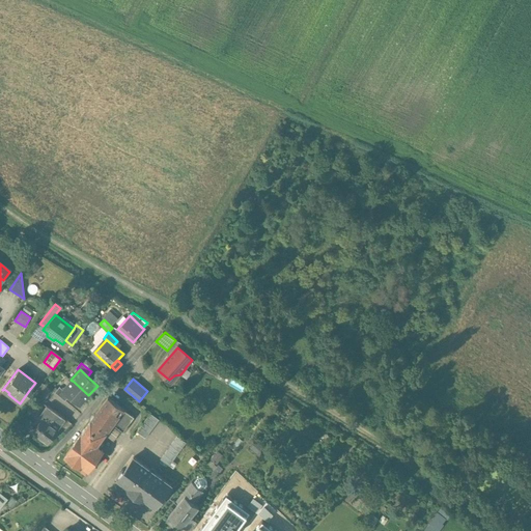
[(35,383),(30,389),(35,393),(43,383),(37,380),(35,383)]
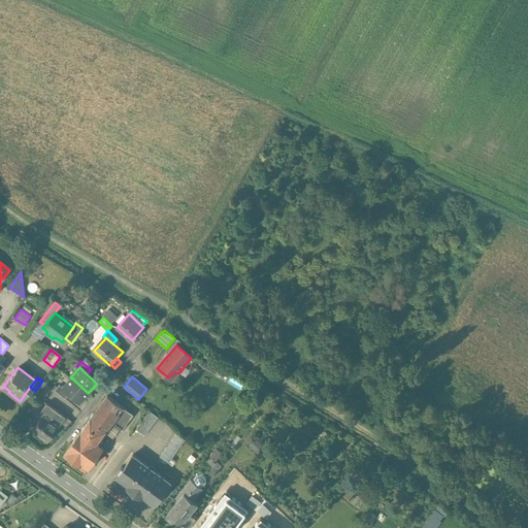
[(88,393),(72,378),(71,378),(63,388),(63,389),(69,394),(79,403),(88,393)]
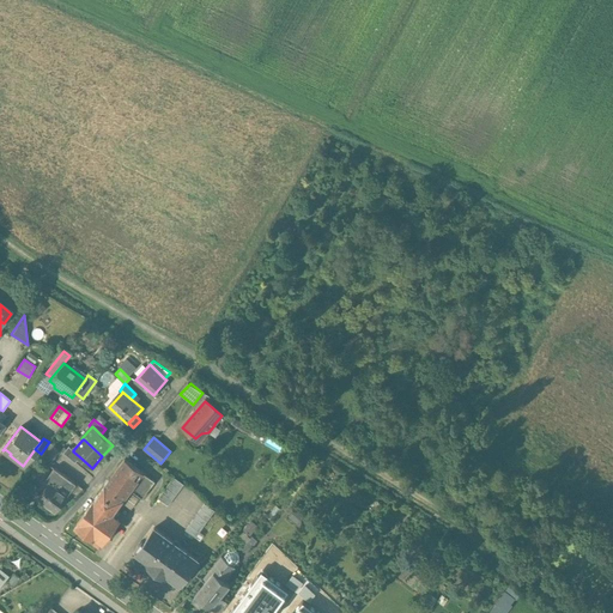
[(60,450),(50,442),(49,442),(41,454),(38,457),(49,466),(60,450)]
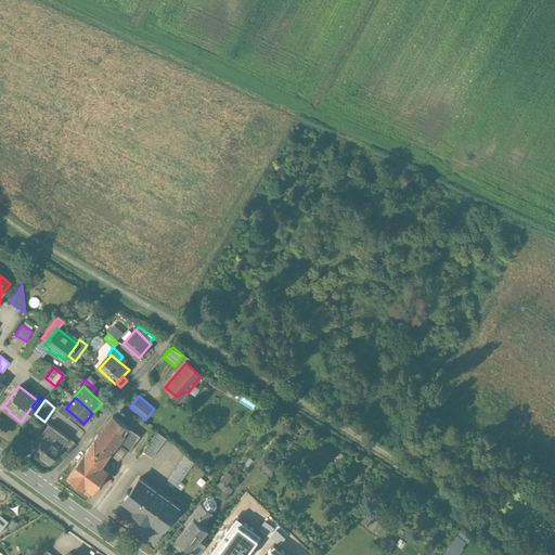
[(66,408),(63,404),(57,410),(68,420),(73,414),(66,409),(66,408)]
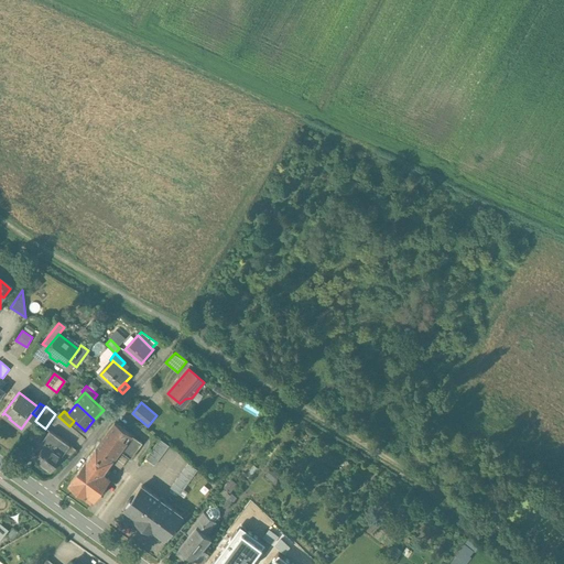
[(131,434),(116,422),(96,447),(112,459),(119,451),(131,434)]
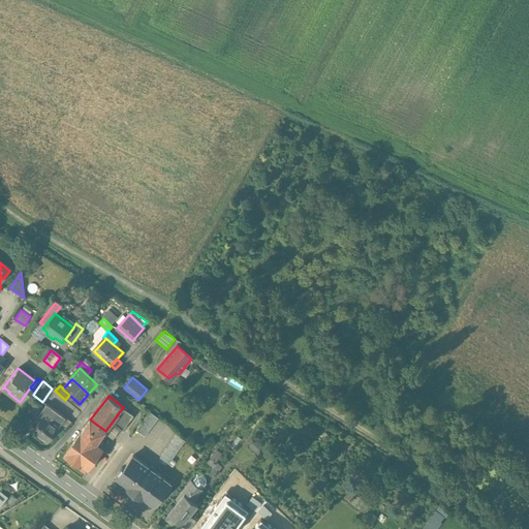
[(47,404),(39,414),(42,417),(32,430),(48,441),(58,428),(66,417),(47,404)]
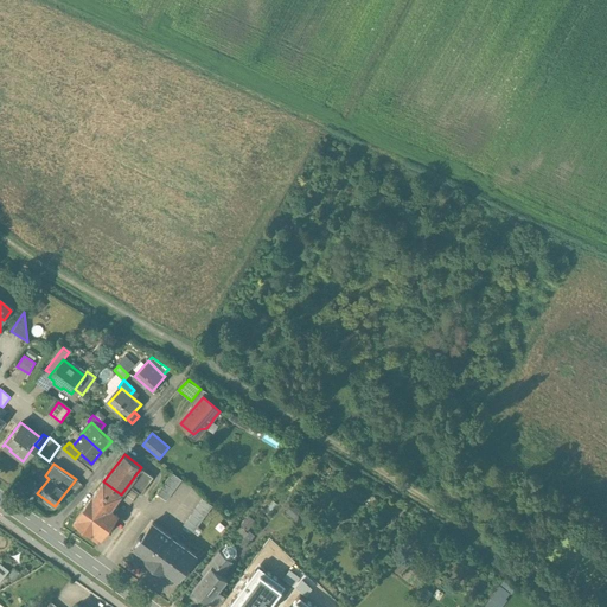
[(154,475),(141,467),(128,485),(141,494),(154,475)]
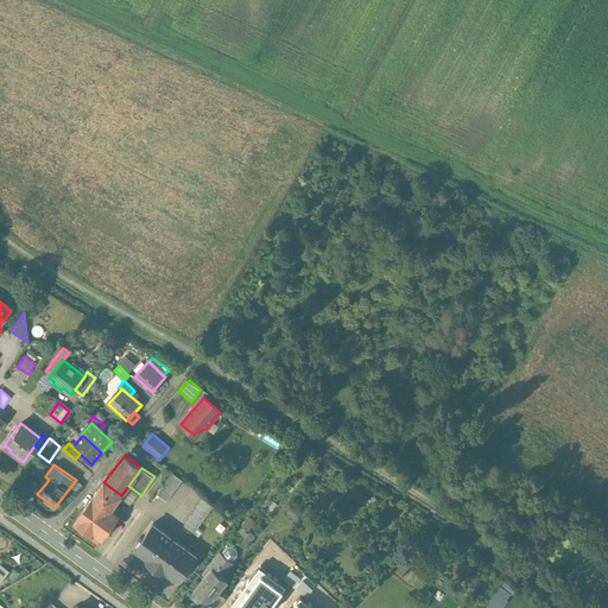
[(172,474),(157,495),(166,502),(182,480),(172,474)]
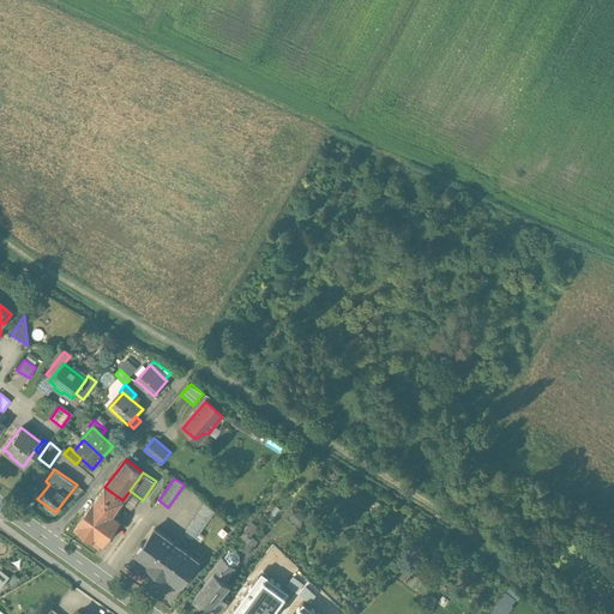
[(77,485),(67,497),(72,501),(82,488),(77,485)]
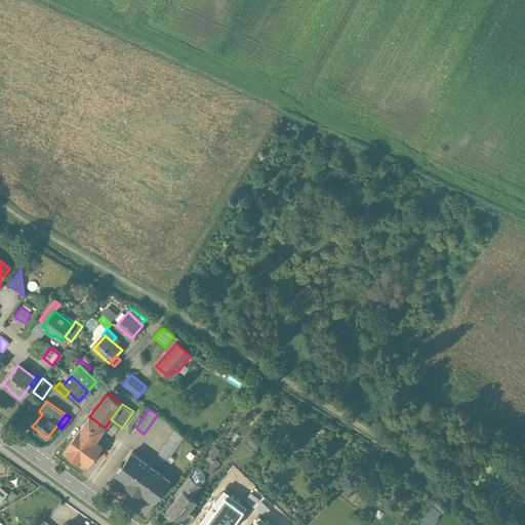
[(105,428),(89,416),(65,450),(80,461),(78,463),(85,469),(102,445),(95,441),(105,428)]
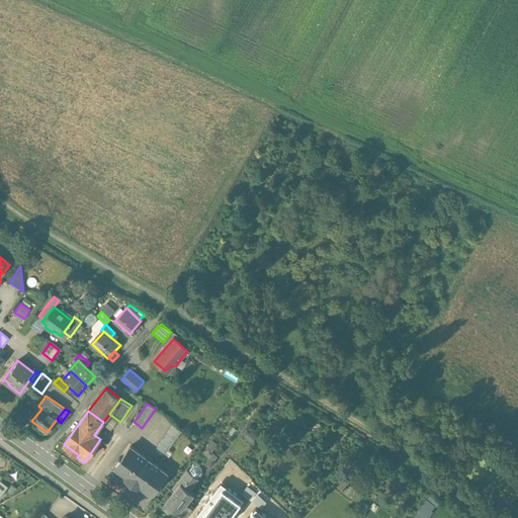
[(117,422),(109,416),(102,425),(111,431),(117,422)]
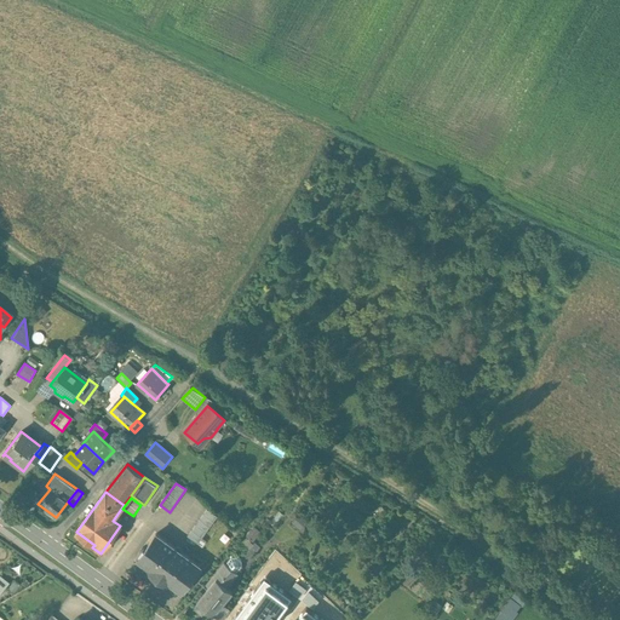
[(207,510),(188,537),(197,545),(218,517),(207,510)]
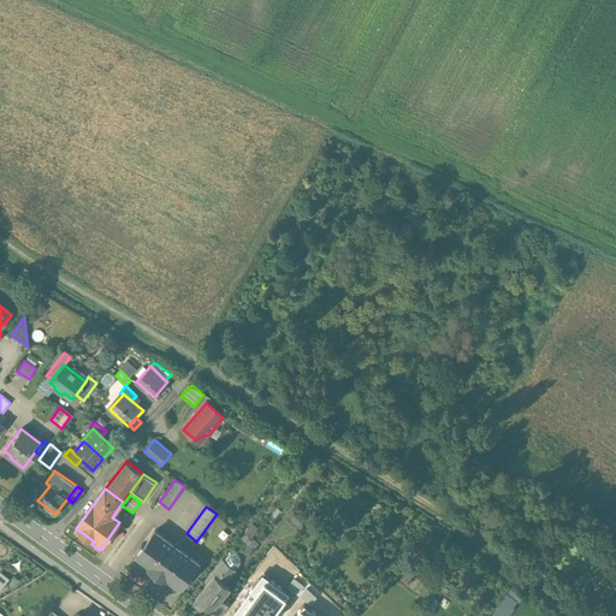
[(199,563),(155,531),(136,556),(157,572),(154,574),(165,581),(167,579),(181,588),(199,563)]
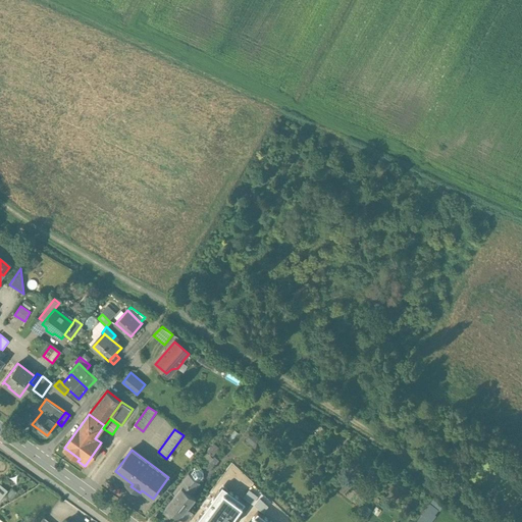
[(214,457),(205,468),(210,471),(219,461),(214,457)]
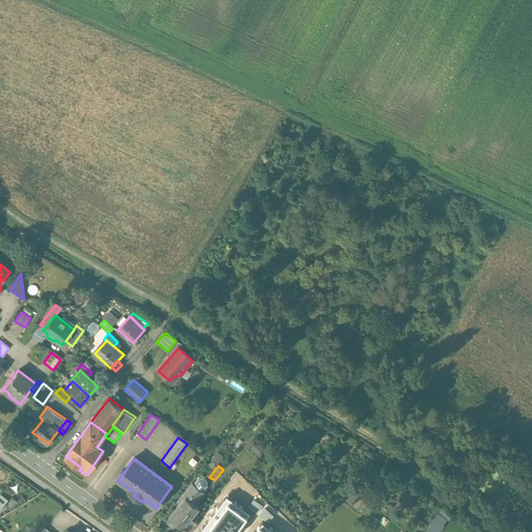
[(192,483),(176,503),(178,505),(169,516),(170,517),(167,521),(174,526),(177,522),(183,528),(183,527),(191,517),(191,519),(200,508),(194,504),(204,493),(203,491),(207,485),(207,481),(203,478),(198,479),(193,484),(192,483)]
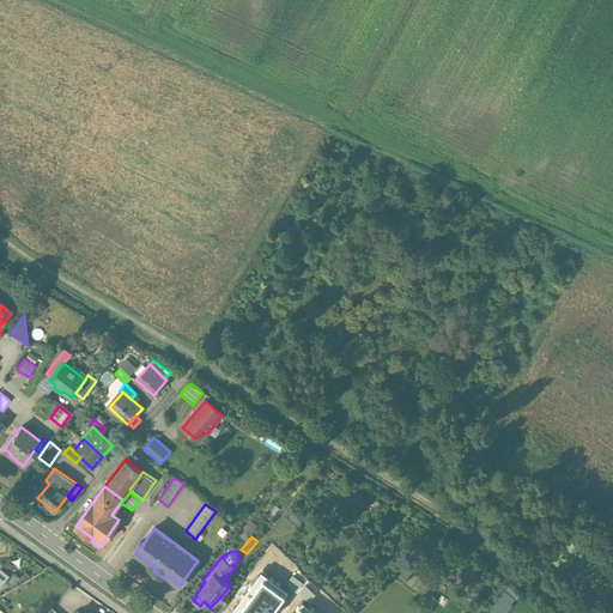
[(289,590),(262,571),(230,612),(274,612),(279,607),(277,606),(289,590)]
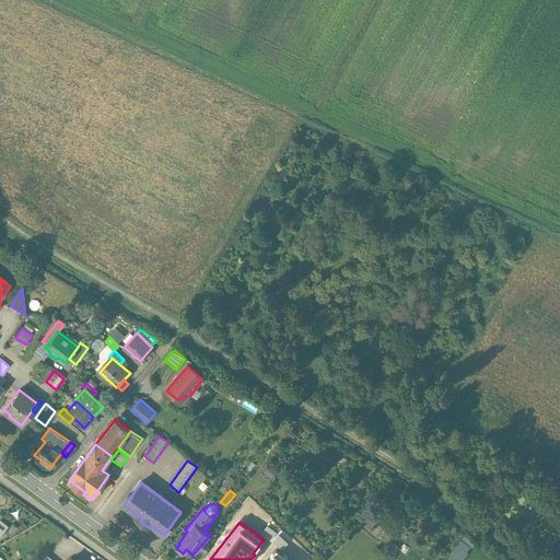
[(463,559),(477,543),(466,535),(446,559),(463,559)]
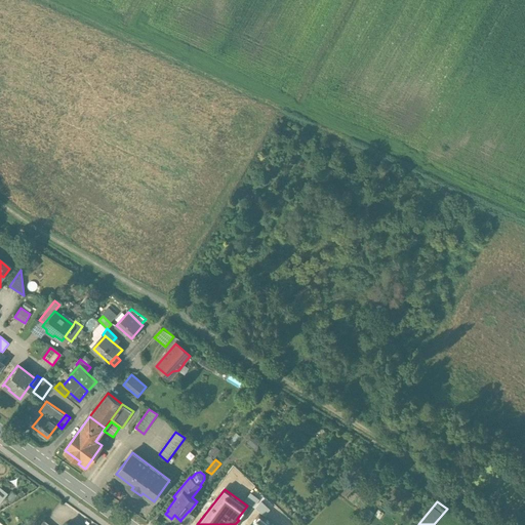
[(189,512),(189,511),(180,520),(187,524),(189,524),(195,517),(189,512)]
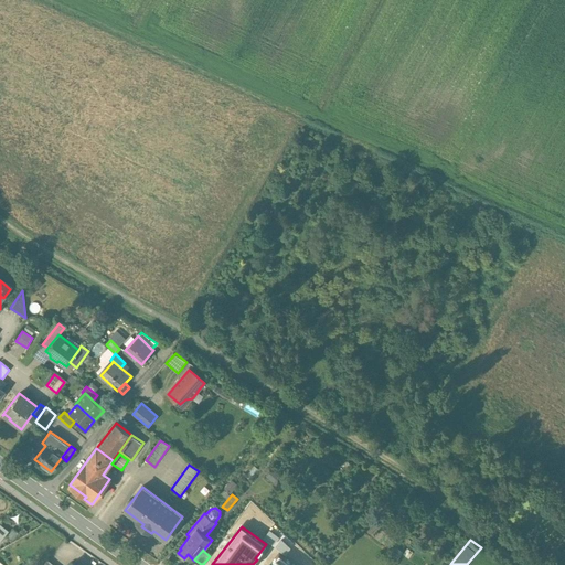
[(294,564),(279,554),(272,564),(294,564)]
